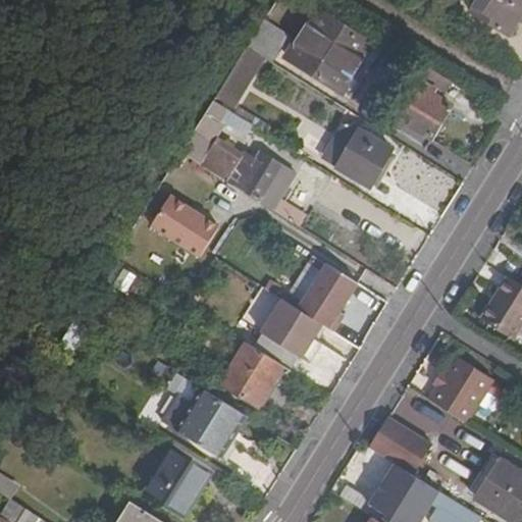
[(521,0),(477,0),(470,12),(510,37),(521,16),(521,0)]
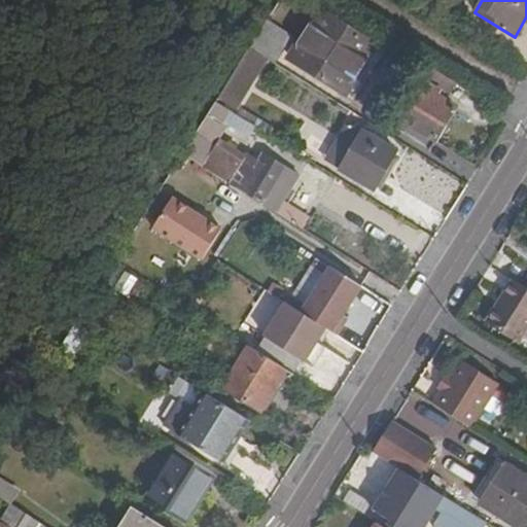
[(345,90),(372,46),(320,14),(293,58),(345,90)]
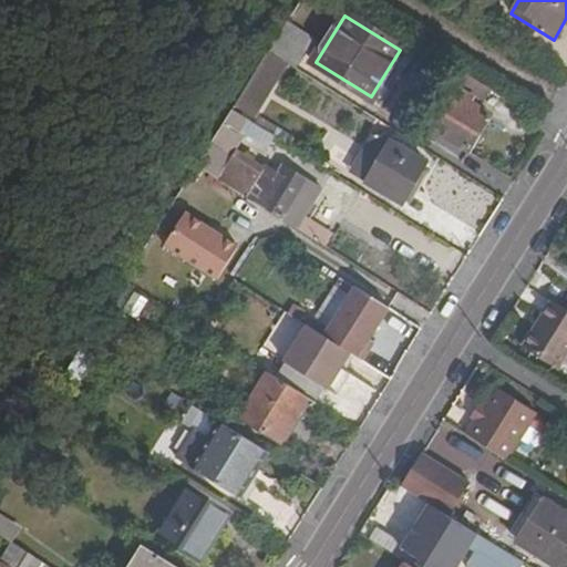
[(269,51),(289,63),(298,69),(316,39),(288,21),(269,51)]
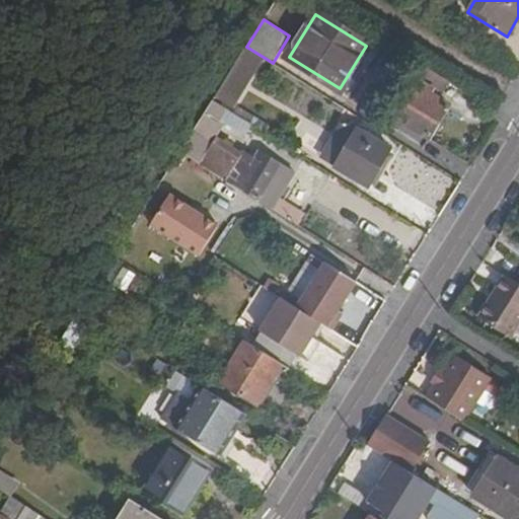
[(233,108),(265,58),(246,47),(215,96),(233,108)]
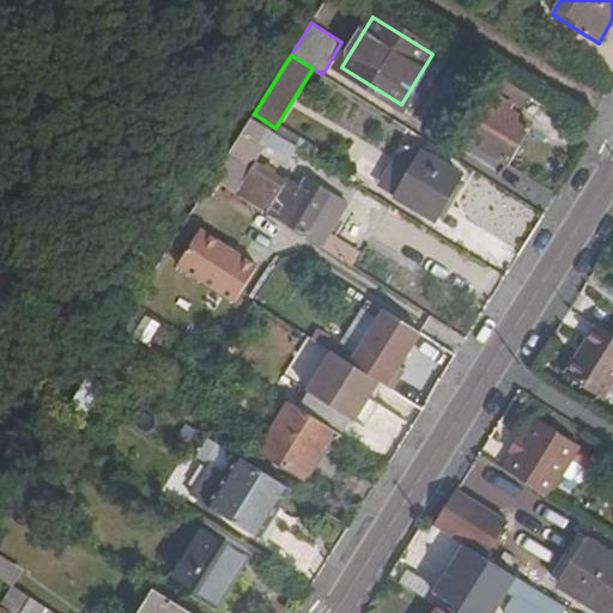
[(455,70),(417,111),(445,138),(484,97),(455,70)]
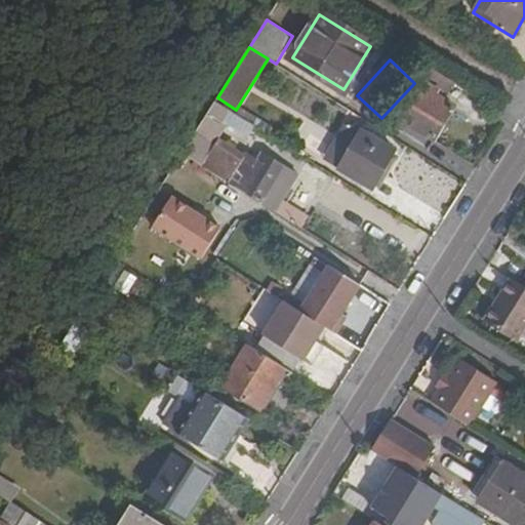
[(401,119),(435,139),(455,107),(422,86),(401,119)]
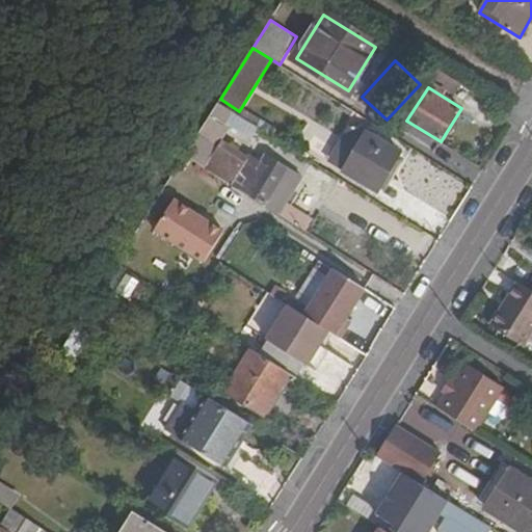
[(274,214),(282,202),(299,173),(263,152),(259,159),(246,152),(244,156),(218,139),(228,125),(251,139),(258,128),(239,116),(218,103),(184,157),(274,214)]
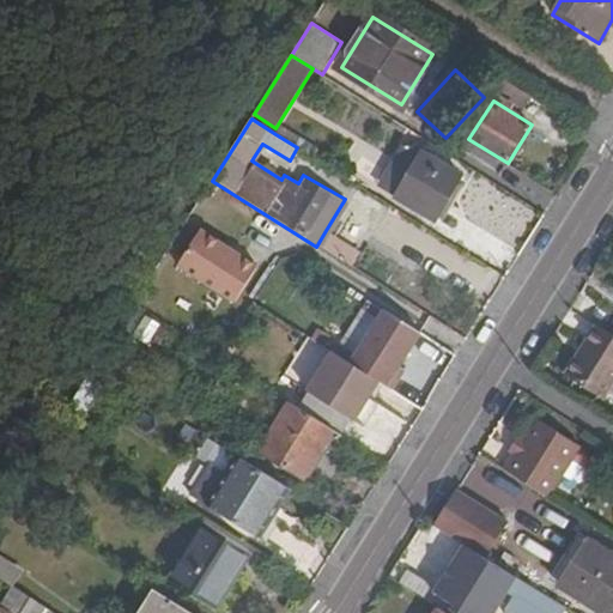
[(279,127),(275,134),(297,147),(313,157),(316,149),(279,127)]
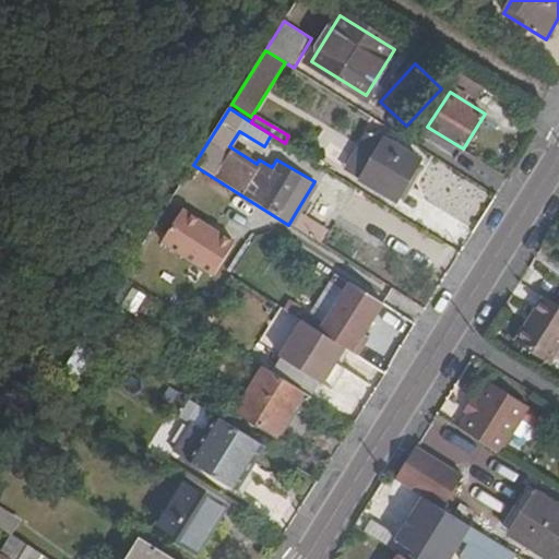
[(373,158),(361,180),(396,201),(420,161),(370,132),(360,151),(373,158)]
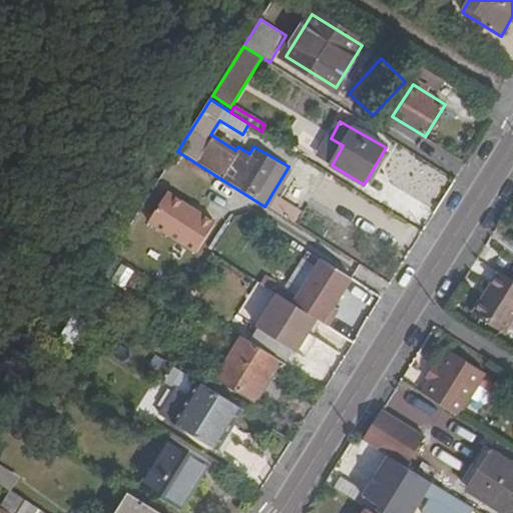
[(320,157),(332,165),(343,145),(331,138),(320,157)]
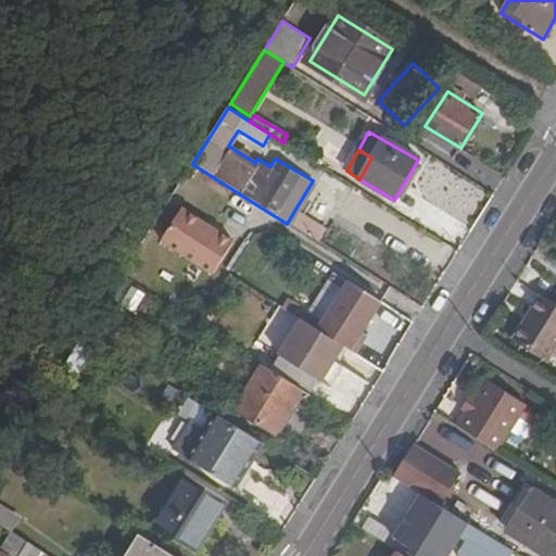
[(180,209),(161,241),(213,274),(234,241),(180,209)]
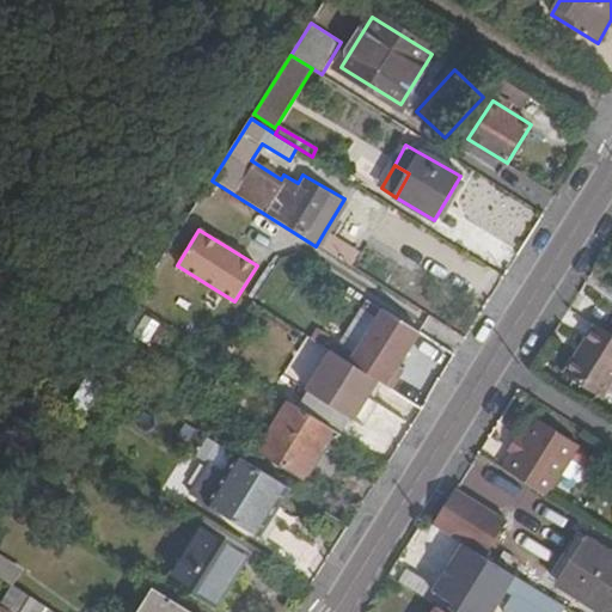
[(324,232),(316,246),(346,265),(355,250),(324,232)]
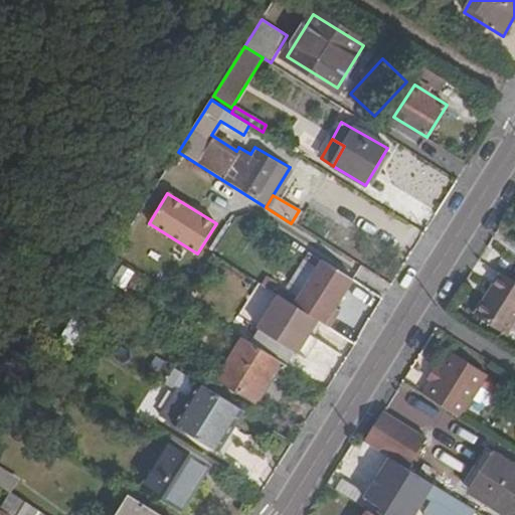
[(322,263),(295,307),(317,321),(330,328),(339,313),(335,310),(352,281),(322,263)]
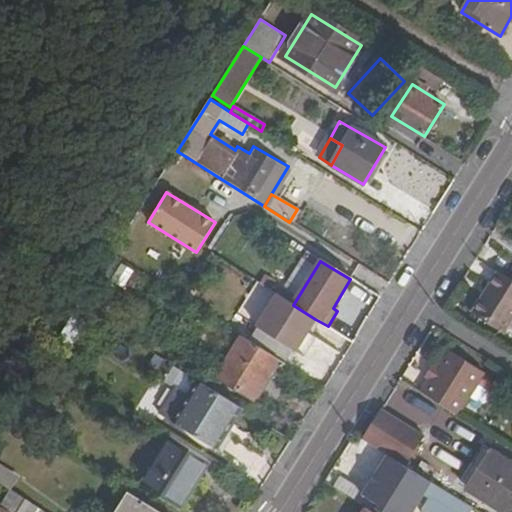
[(511,281),(499,273),(473,316),(504,336),(511,323),(511,281)]
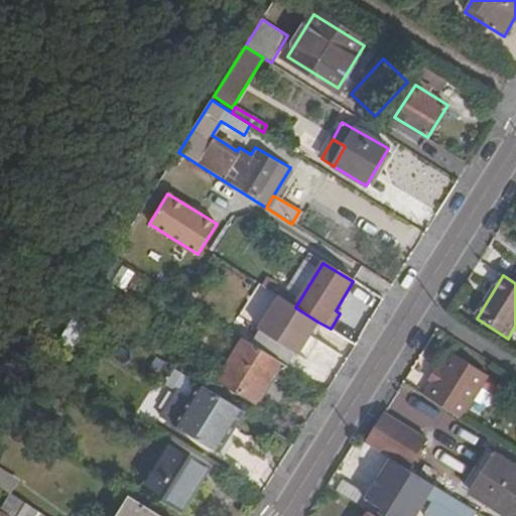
[(310,334),(317,321),(295,307),(279,297),(259,330),(307,358),(318,339),(310,334)]
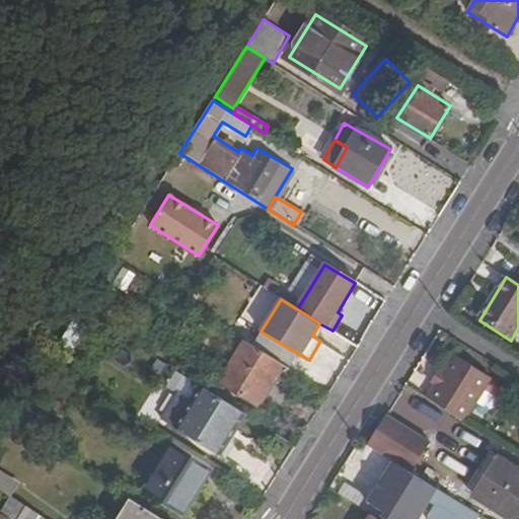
[(283,364),(245,341),(221,381),(256,403),(283,364)]
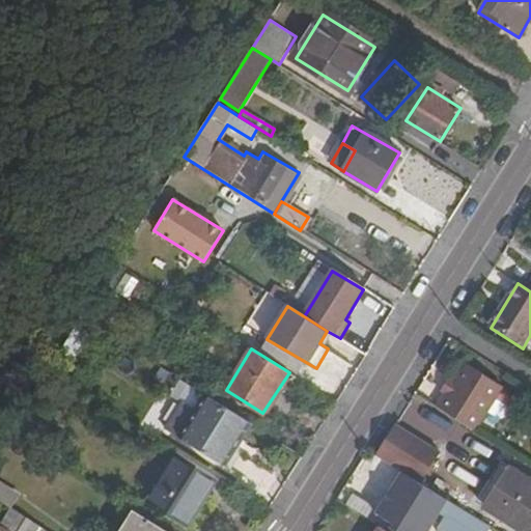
[(464,364),(453,381),(446,393),(437,408),(473,430),(500,386),(464,364)]
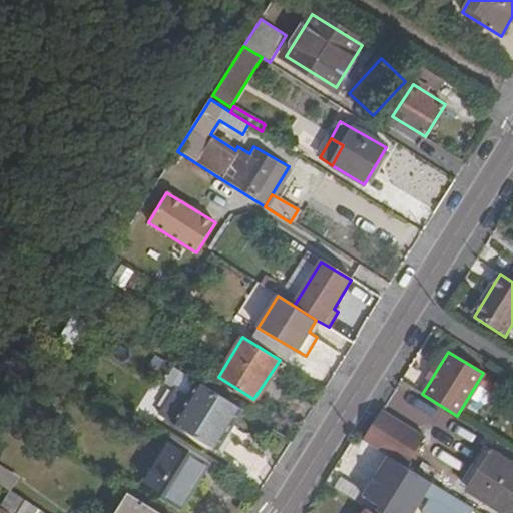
[(54,377),(59,368),(47,360),(41,369),(54,377)]
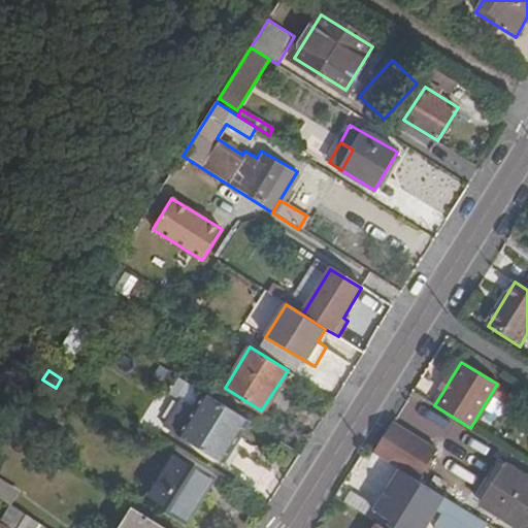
[(443,391),(451,378),(446,375),(438,388),(443,391)]
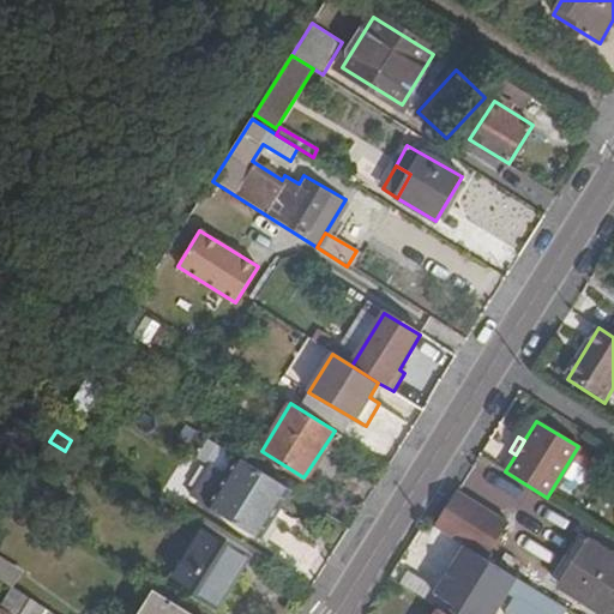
[(214,463),(196,491),(263,534),(290,491),(240,458),(230,474),(214,463)]
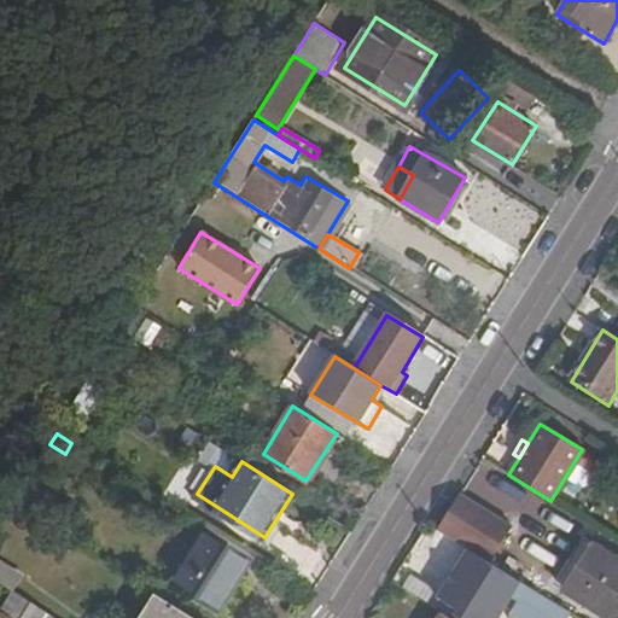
[(455,493),(435,526),(468,548),(485,559),(507,524),(455,493)]
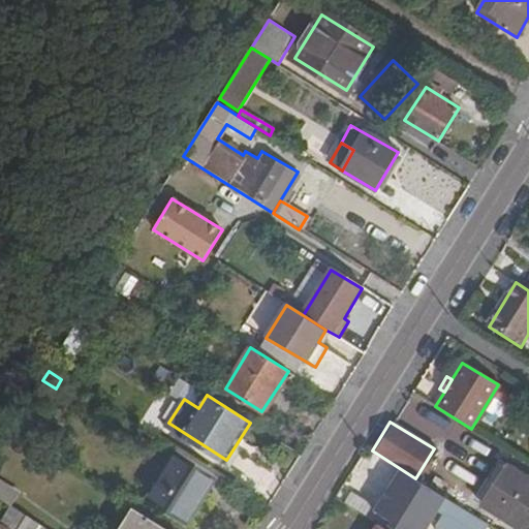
[(226,460),(168,423),(166,426),(224,464),(226,460)]
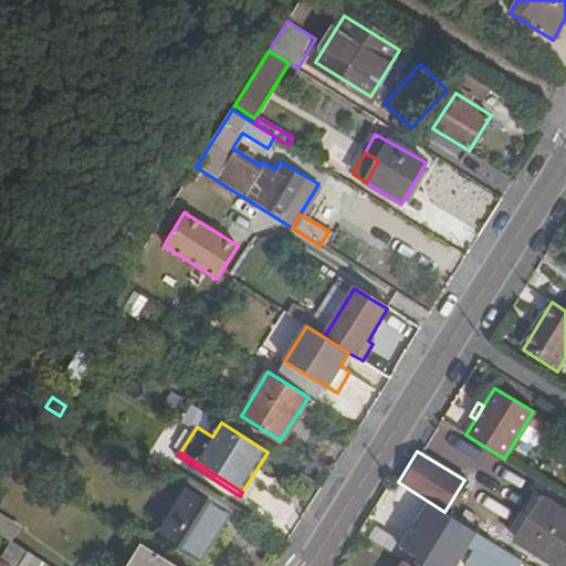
[(198,562),(231,510),(189,483),(157,536),(198,562)]
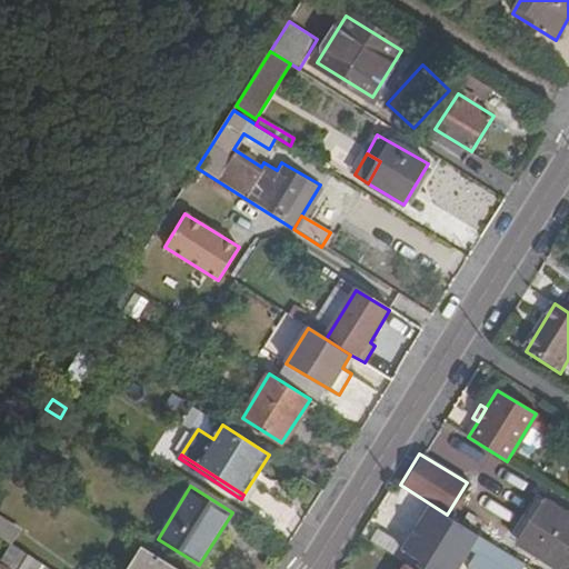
[(558,568),(565,568),(568,562),(568,513),(547,500),(520,543),(558,568)]
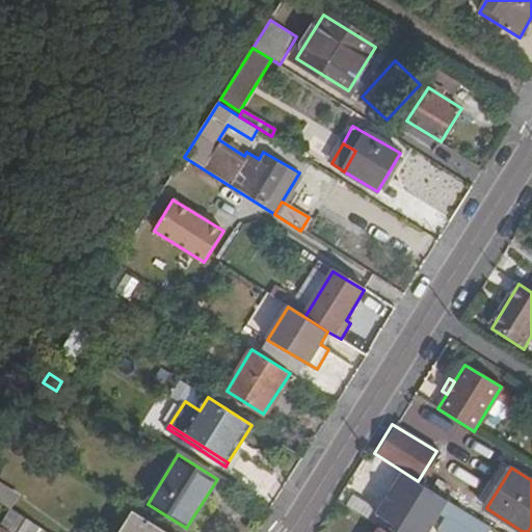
[(430,531),(449,501),(418,481),(403,472),(378,512),(399,527),(396,531),(397,531),(430,531)]
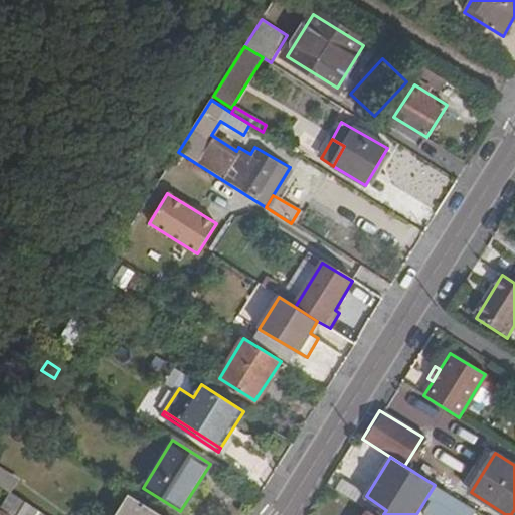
[(0,486),(10,492),(18,480),(0,468),(0,486)]
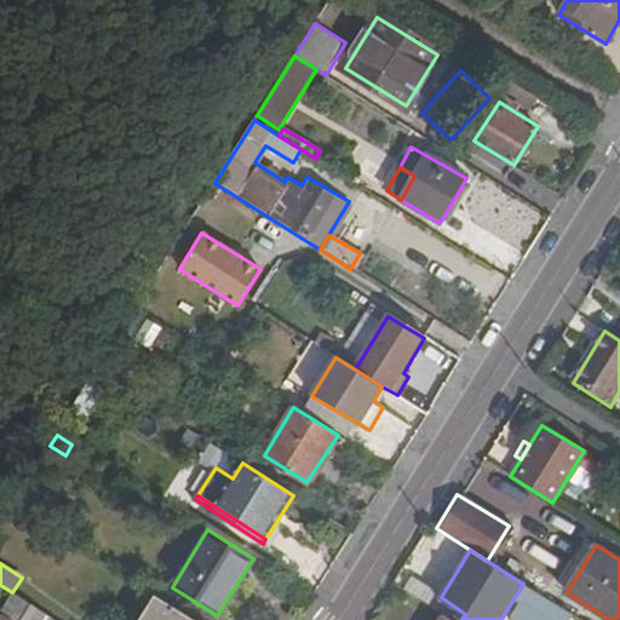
[(0,600),(5,603),(12,592),(0,585),(0,600)]
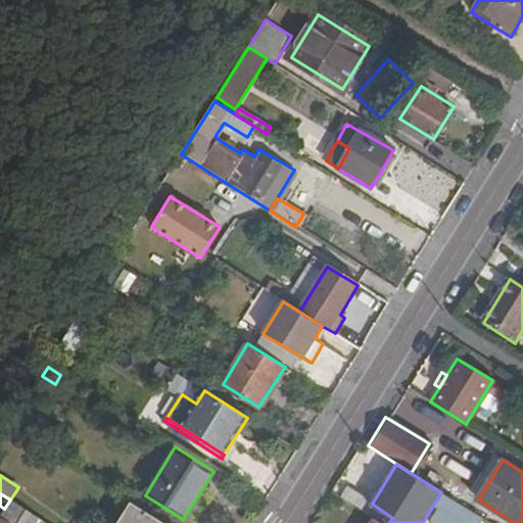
[(480,522),(483,519),(448,496),(432,522),(480,522)]
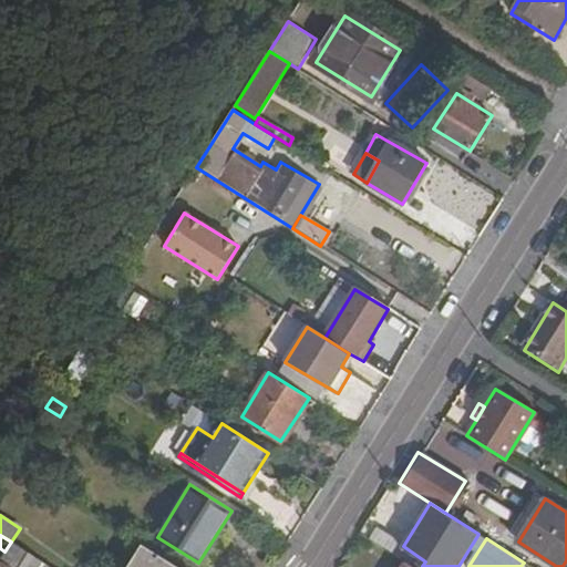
[(49,566),(11,542),(4,552),(0,558),(0,566),(49,566)]
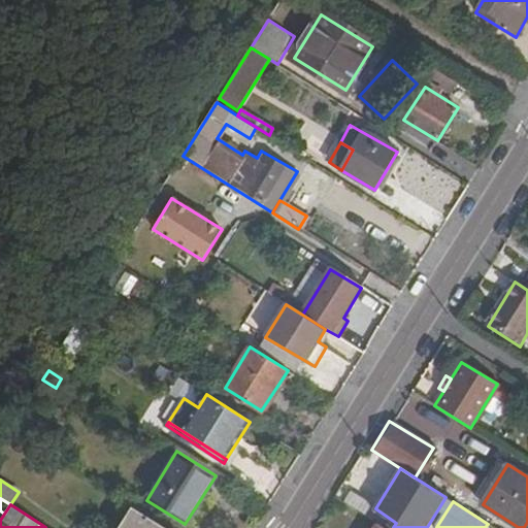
[(163,527),(132,508),(120,527),(163,527)]
